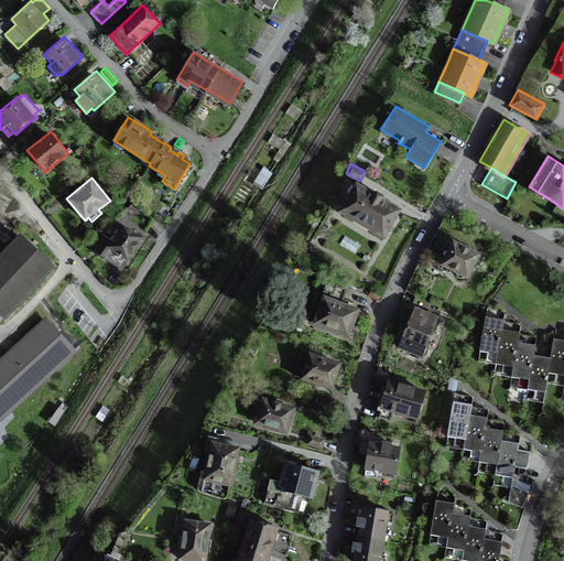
[(383,232),(397,209),(380,200),(382,197),(383,195),(375,191),(372,195),(356,185),(356,187),(350,184),(347,191),(351,193),(349,197),(346,195),(342,203),(345,205),(343,208),(353,214),(353,215),(372,227),(373,226),(383,232)]
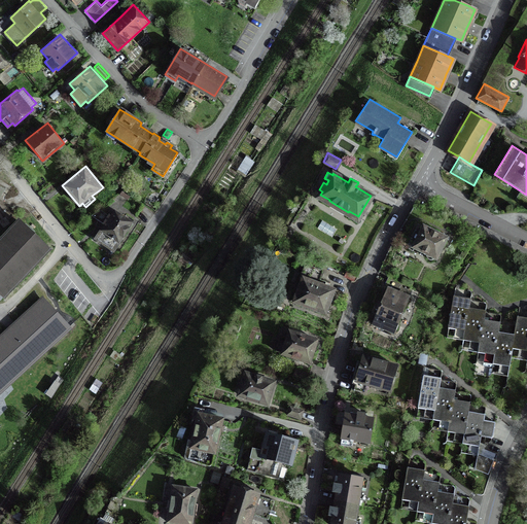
[(110,214),(109,213),(102,223),(104,224),(101,230),(100,229),(94,238),(114,252),(135,221),(114,208),(110,214)]
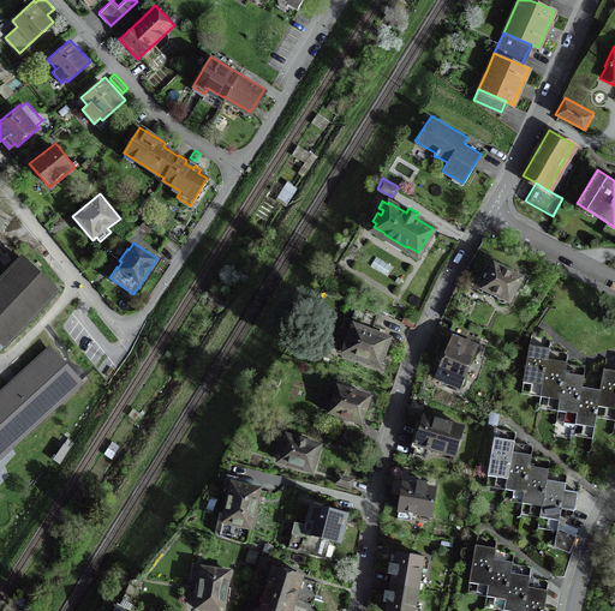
[(0,337),(6,343),(58,287),(23,256),(1,279),(0,277),(0,337)]
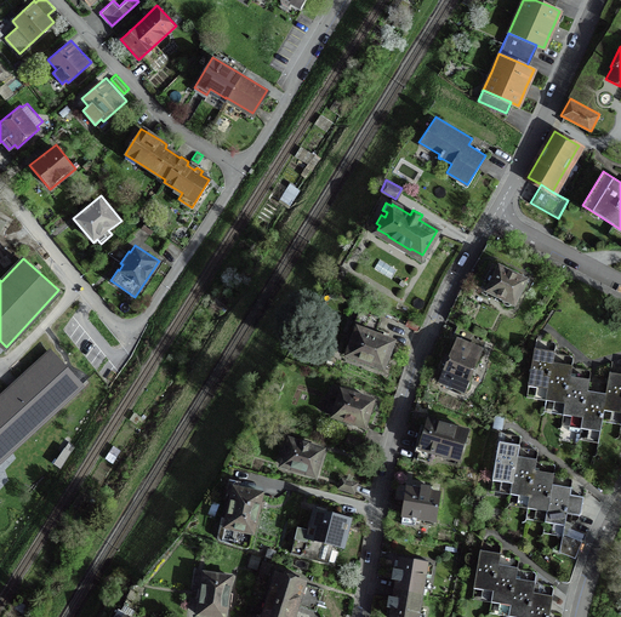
[(513,302),(525,279),(517,275),(493,263),(480,285),(503,297),(503,300),(503,301),(503,303),(506,304),(507,304),(510,304),(511,303),(512,301),(513,302)]
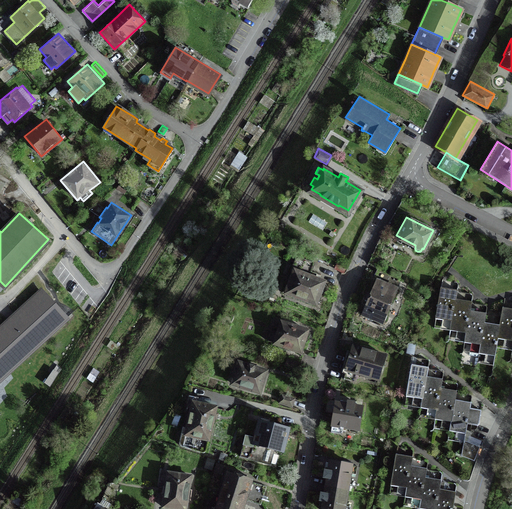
[(286,222),(280,218),(277,224),(282,227),(286,222)]
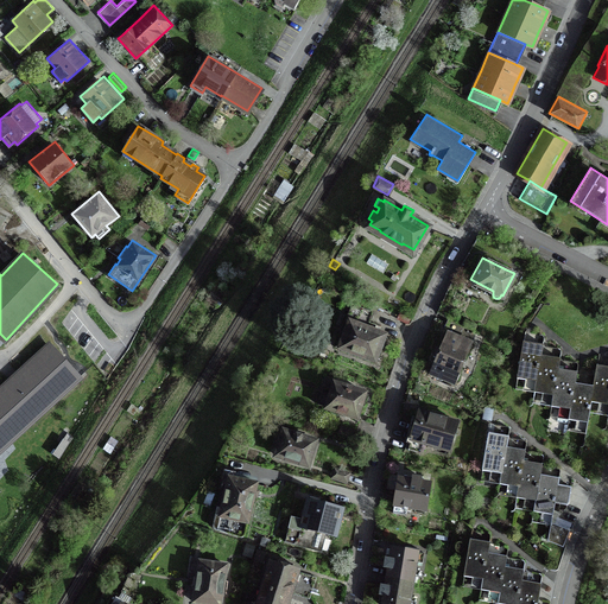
[(374,360),(385,332),(373,329),(375,323),(366,319),(369,309),(352,302),(347,312),(343,311),(339,326),(341,328),(335,344),(374,360)]
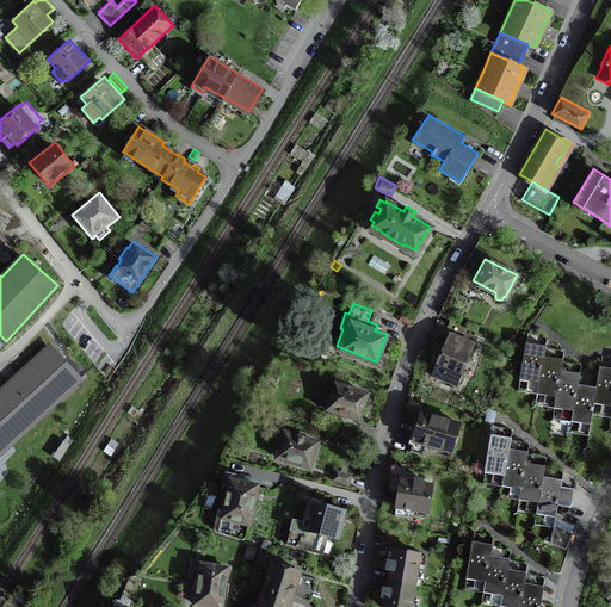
[(473,341),(450,332),(443,350),(439,348),(438,347),(436,354),(439,357),(432,373),(456,383),(473,341)]
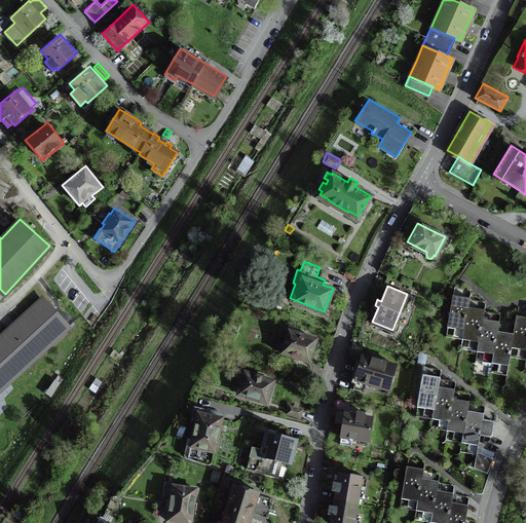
[(0,389),(72,325),(43,293),(11,322),(0,331),(0,389)]
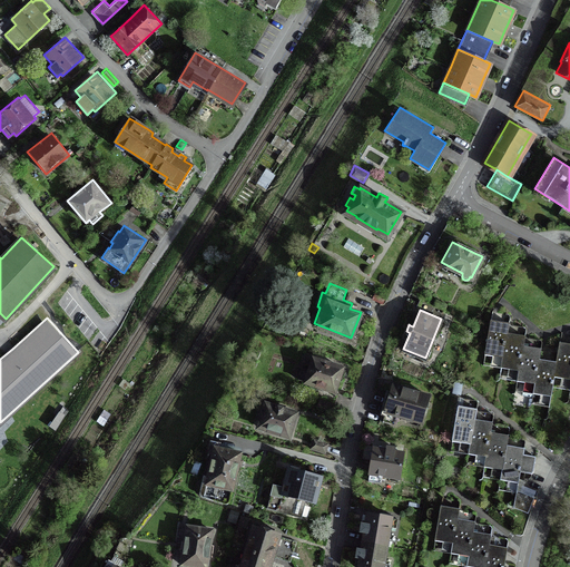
[(553,375),(569,378),(569,341),(562,341),(560,340),(556,360),(542,358),(539,357),(540,348),(526,344),(523,344),(524,334),(510,332),(507,331),(509,321),(493,319),(490,318),(484,353),(502,357),(501,367),(519,369),(517,379),(524,380),(522,393),(532,396),(532,392),(550,396),(553,375)]
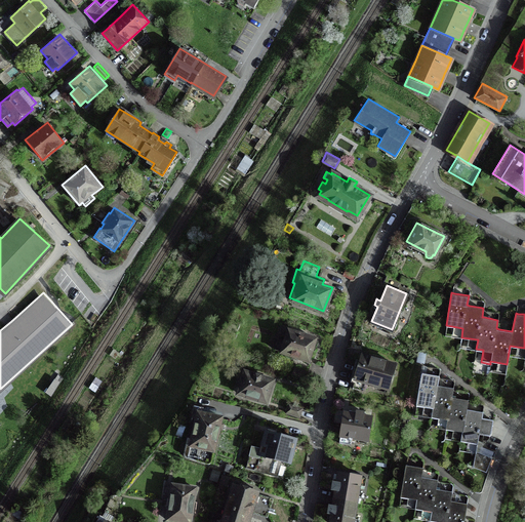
[(281,351),(308,359),(315,337),(288,329),(284,339),(277,337),(274,348),(281,350),(281,351)]
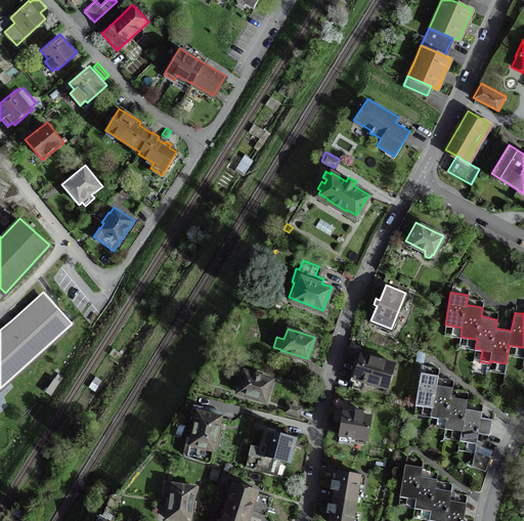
[(387,387),(394,362),(377,357),(361,353),(358,362),(355,362),(350,380),(353,381),(351,386),(362,389),(364,381),(387,387)]
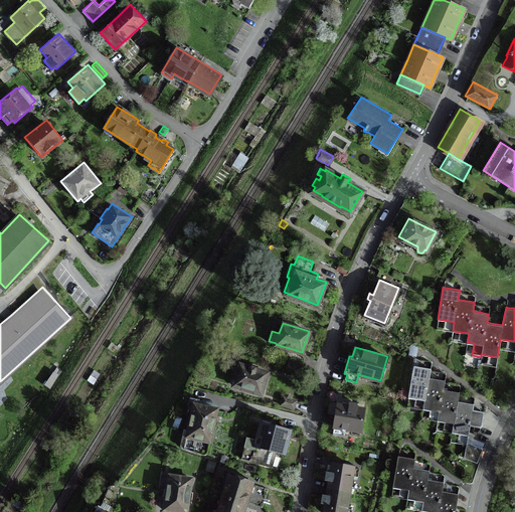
[(286,365),(300,370),(303,363),(288,359),(286,365)]
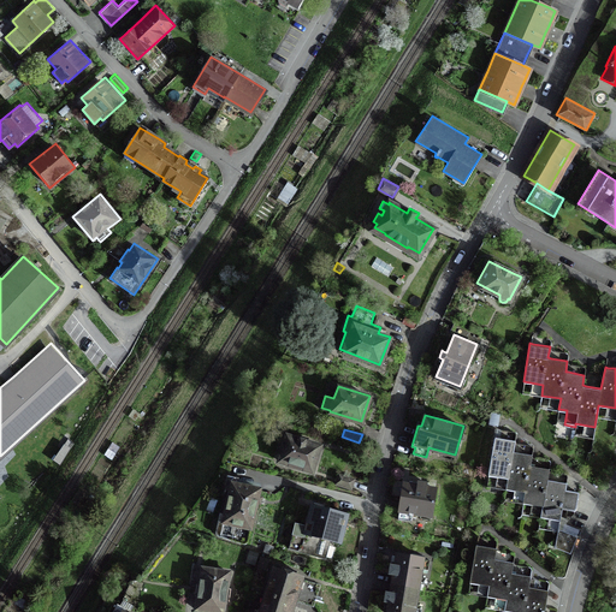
[(306,441),(307,439),(298,435),(297,439),(288,435),(283,452),(280,453),(279,455),(279,457),(280,458),(282,461),(283,462),(285,462),(288,462),(311,469),(318,445),(306,441)]
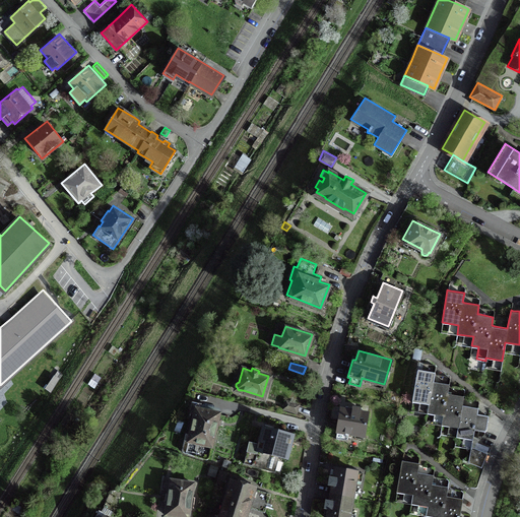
[(442,425),(457,428),(456,436),(472,439),(474,429),(485,431),(488,414),(477,412),(478,406),(465,404),(461,404),(463,395),(450,393),(447,392),(449,383),(436,381),(433,381),(434,372),(420,369),(417,369),(411,400),(429,403),(427,412),(443,415),(442,425)]
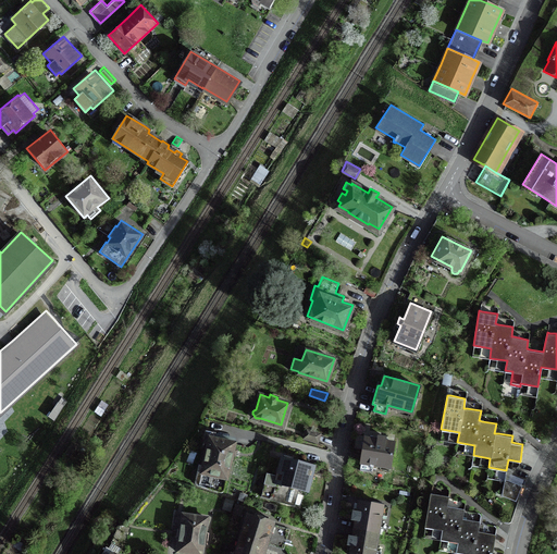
[(302,436),(317,441),(320,432),(306,427),(302,436)]
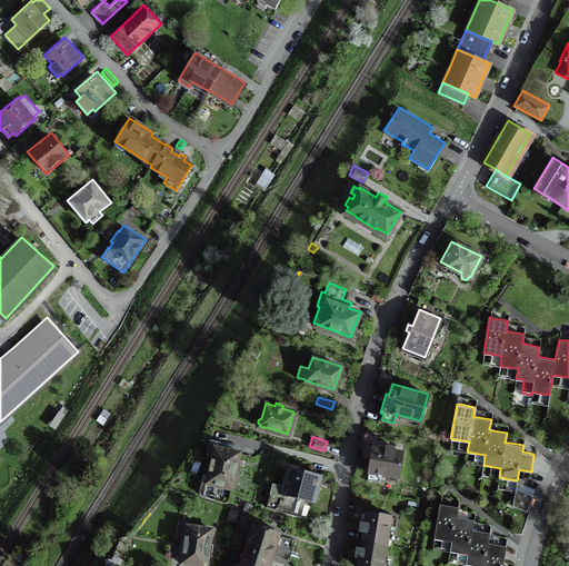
[(219,485),(231,487),(238,459),(239,452),(218,446),(219,440),(210,438),(208,445),(213,446),(206,482),(207,482),(205,494),(217,497),(219,485)]
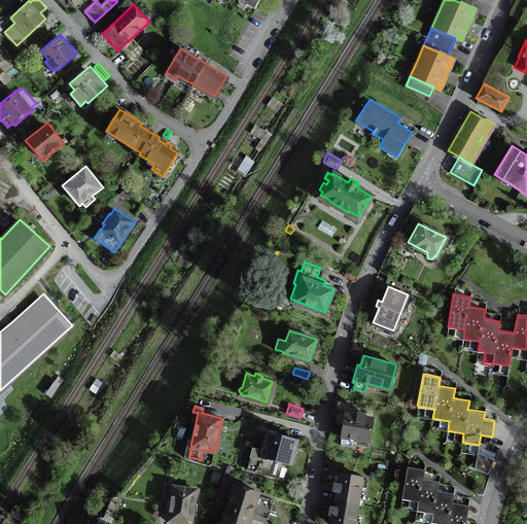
[(364,412),(357,411),(356,415),(345,413),(340,443),(352,445),(353,438),(369,441),(373,417),(364,416),(364,412)]
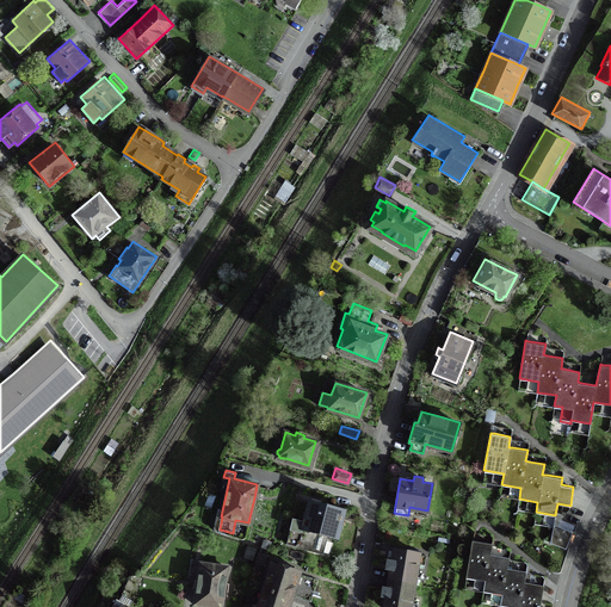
[(321,503),(320,502),(308,500),(302,521),(294,519),(292,519),(287,542),(310,549),(315,531),(338,537),(345,509),(328,505),(327,502),(326,500),(322,501),(321,503)]
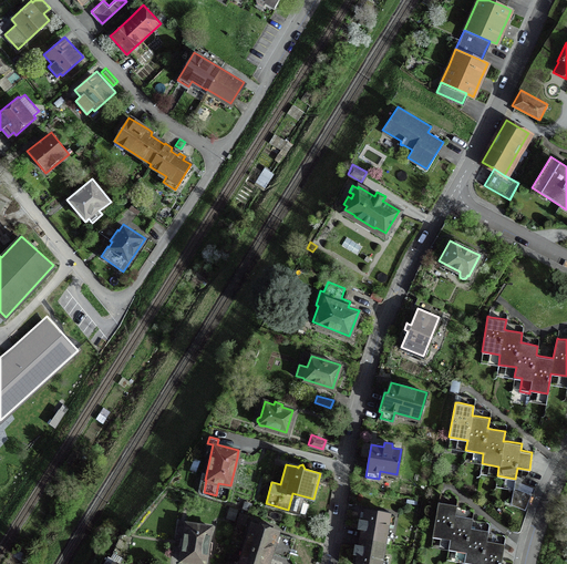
[(447,549),(465,552),(464,562),(478,563),(500,563),(504,543),(490,540),(486,540),(487,530),(474,527),(470,526),(472,516),(457,514),(454,513),(456,504),(441,501),(437,501),(432,536),(450,540),(447,549)]
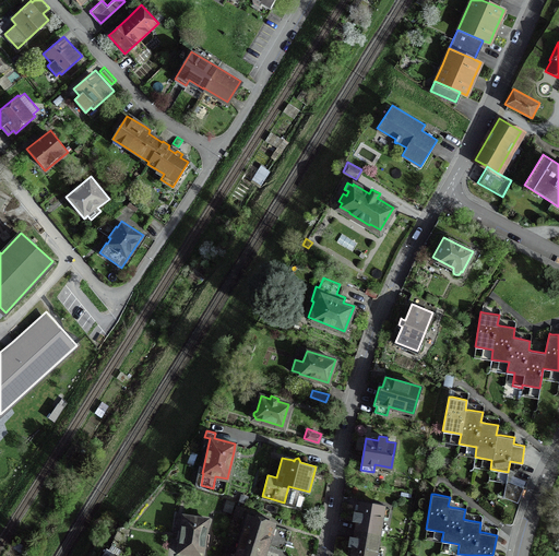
[(377,551),(379,533),(382,516),(388,516),(390,507),(359,501),(358,512),(356,511),(354,511),(353,520),(357,520),(355,529),(354,537),(349,536),(348,547),(351,548),(353,548),(351,555),(352,555),(381,555),(382,552),(377,551)]
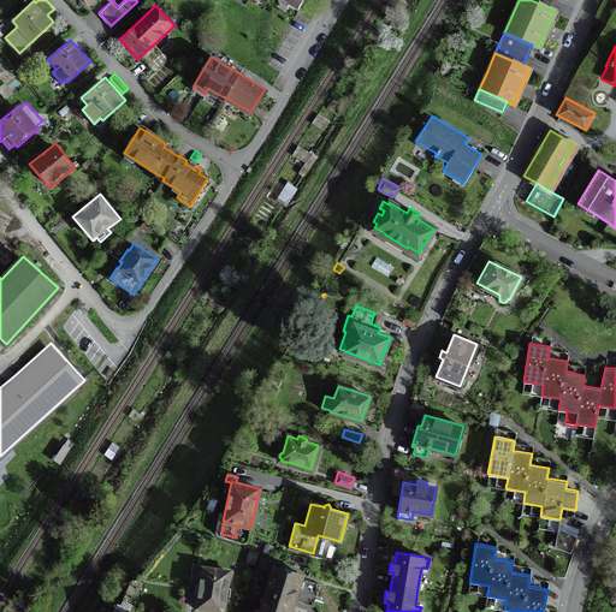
[(289,611),(290,611),(295,595),(313,601),(319,583),(301,577),(301,576),(295,574),(295,571),(296,569),(282,565),(280,569),(274,568),(262,604),(259,611),(289,611)]
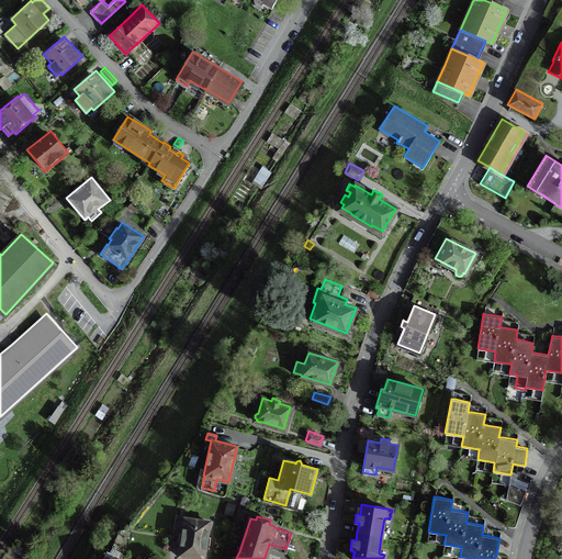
[(179,555),(203,558),(205,538),(209,521),(184,517),(179,555)]
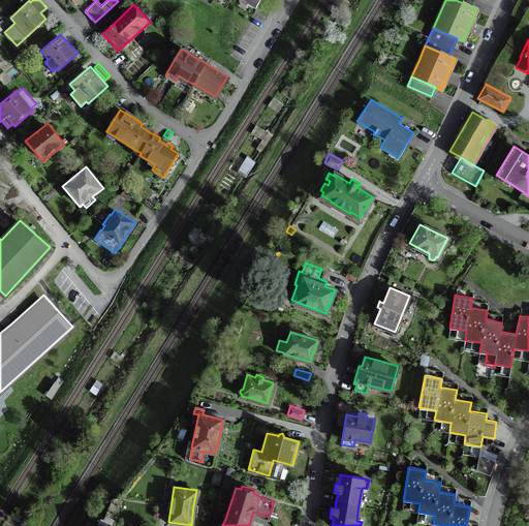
All buildings are outlined.
